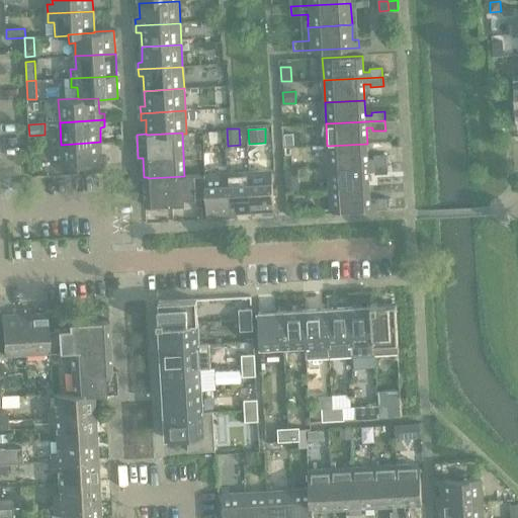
[(293,134),(284,135),(285,146),(294,146),(293,134)]
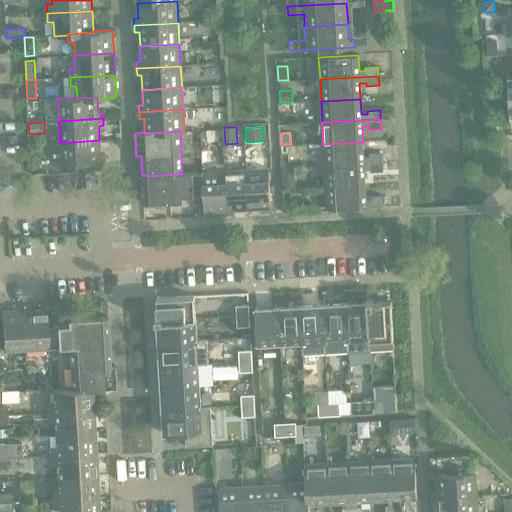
[(99,140),(60,143),(61,165),(105,162),(105,155),(100,155),(99,140)]
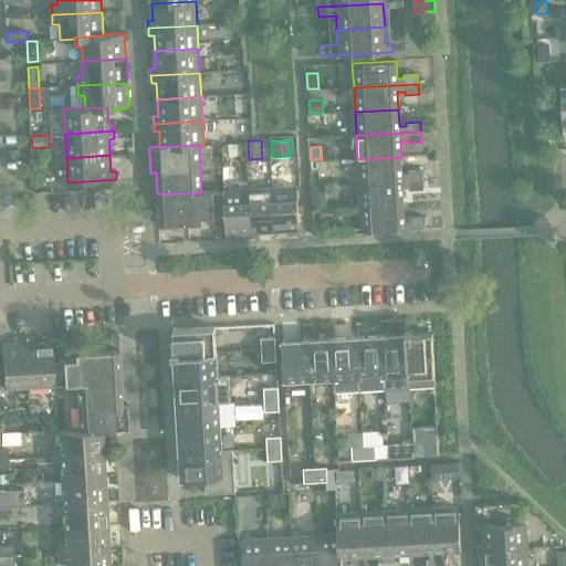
[(401,157),(357,159),(358,184),(423,179),(422,169),(408,170),(409,174),(402,174),(401,157)]
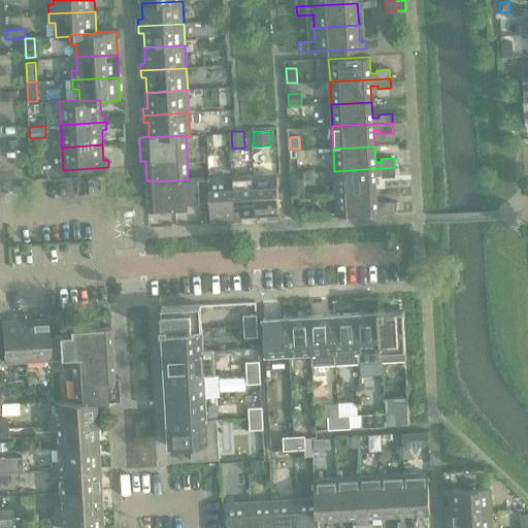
[(395,167),(334,171),(336,193),(376,191),(375,175),(382,174),(382,177),(395,177),(395,167)]
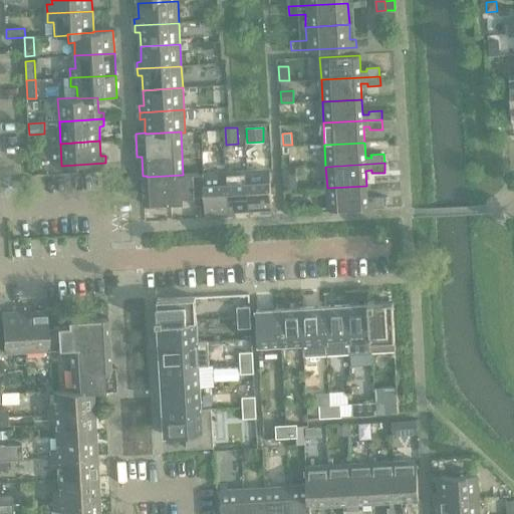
[(270,170),(247,171),(250,211),(264,210),(265,214),(272,214),(270,170)]
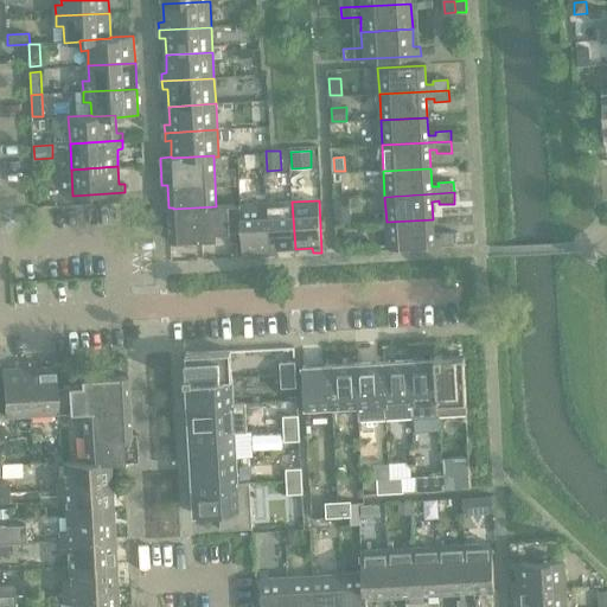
[(292,202),(267,203),(269,255),(278,255),(278,249),(295,249),(292,202)]
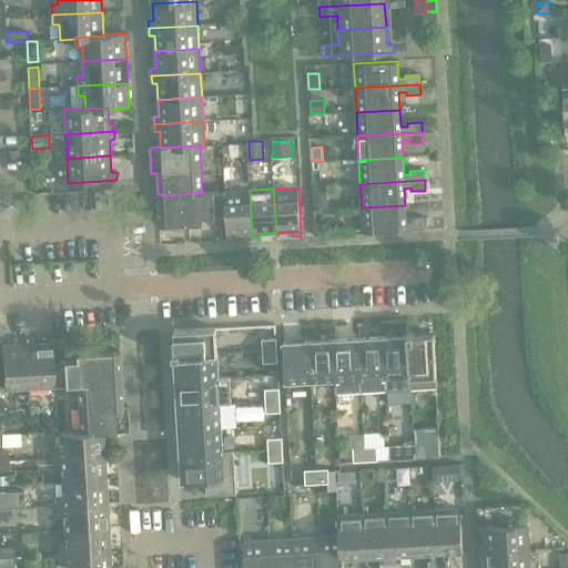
[(250,190),(225,192),(227,235),(244,234),(244,240),(252,239),(250,190)]
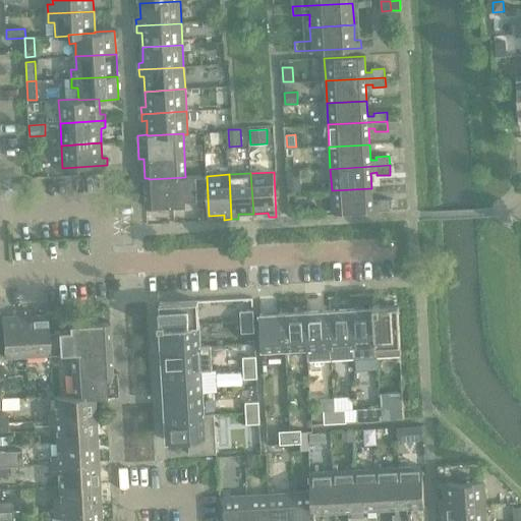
[(149,179),(149,178),(145,178),(147,208),(161,207),(162,212),(169,212),(168,207),(186,206),(186,199),(203,198),(201,176),(185,177),(149,179)]
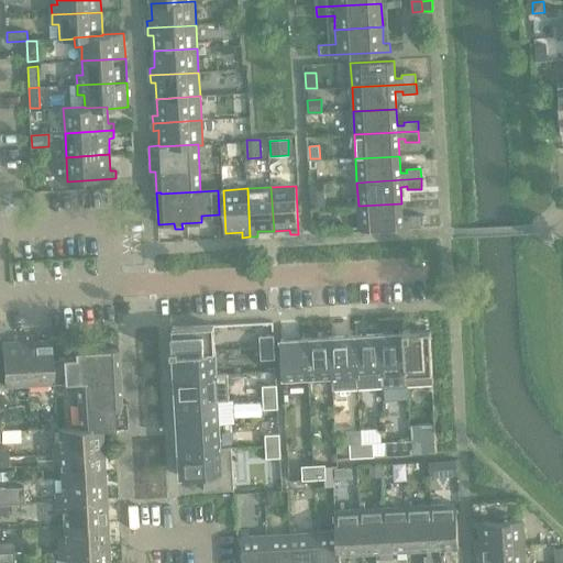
[(318,199),(310,200),(311,208),(326,208),(324,205),(318,199)]
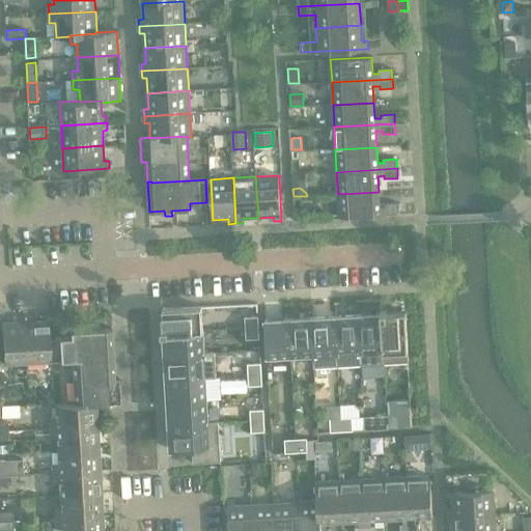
[(379,192),(338,194),(339,218),(399,214),(399,203),(386,204),(386,207),(380,208),(379,192)]
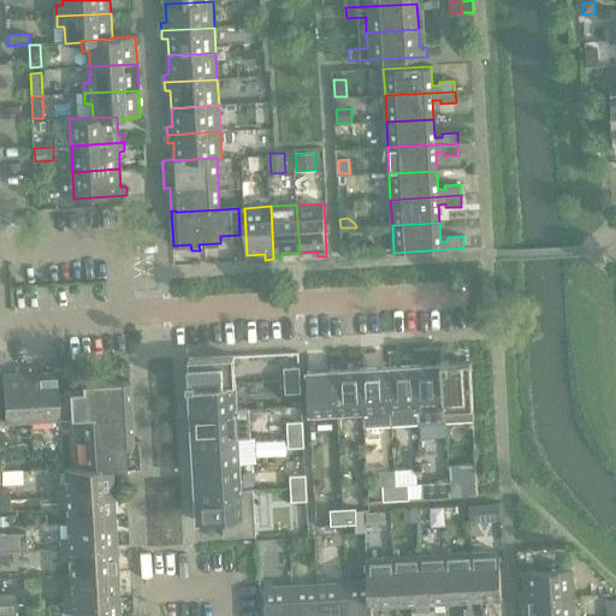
[(188,388),(190,388),(190,386),(236,384),(235,356),(189,359),(190,381),(188,381),(188,388)]
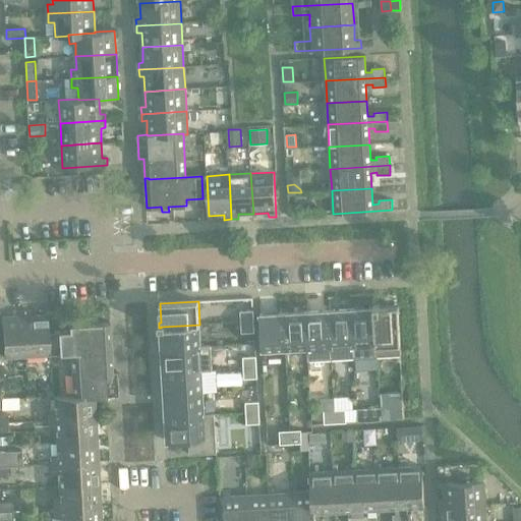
[(373,306),(373,308),(374,308),(378,357),(401,355),(398,306),(380,307),(380,305),(373,306)]
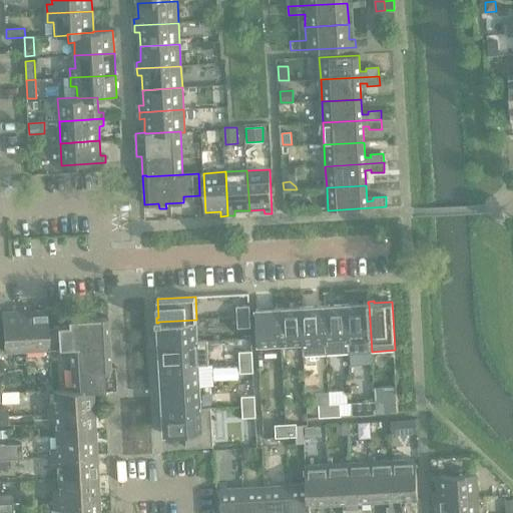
[(368,304),(347,305),(349,353),(372,352),(369,304),(368,304)]
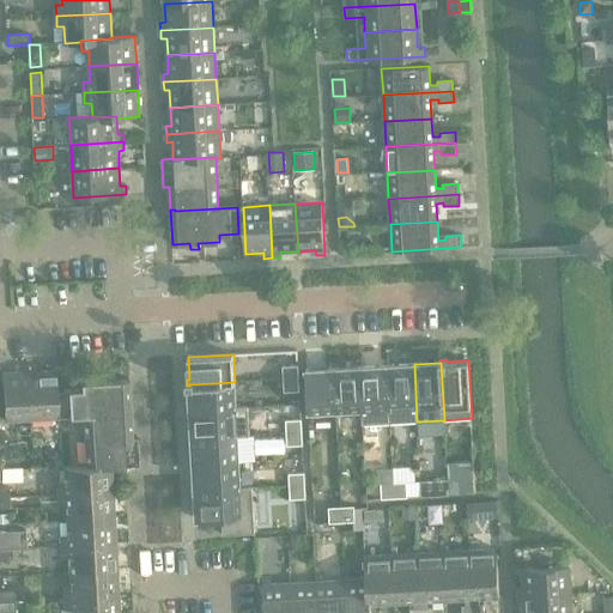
[(414,364),(387,365),(390,423),(417,422),(414,364)]
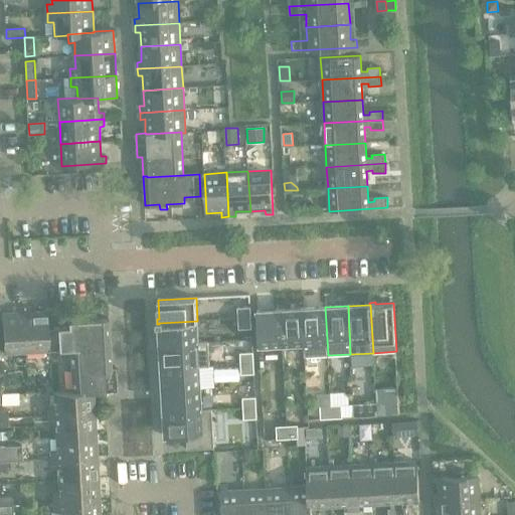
[(237,308),(238,319),(251,318),(250,307),(237,308)]
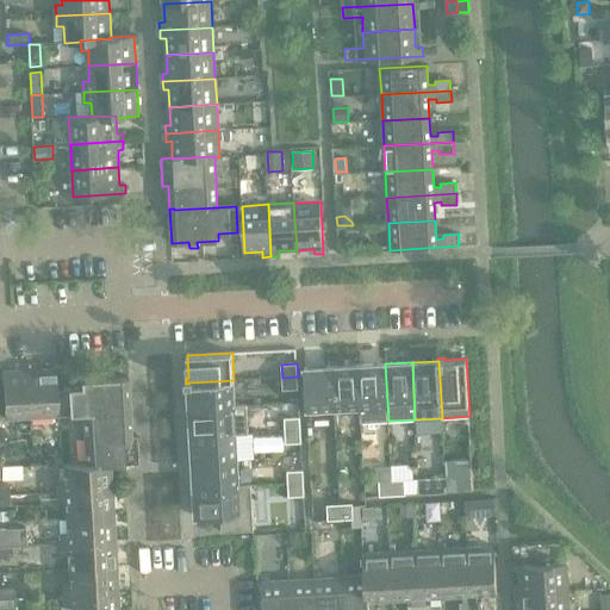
[(385,363),(359,366),(361,410),(360,410),(361,422),(388,421),(385,363)]
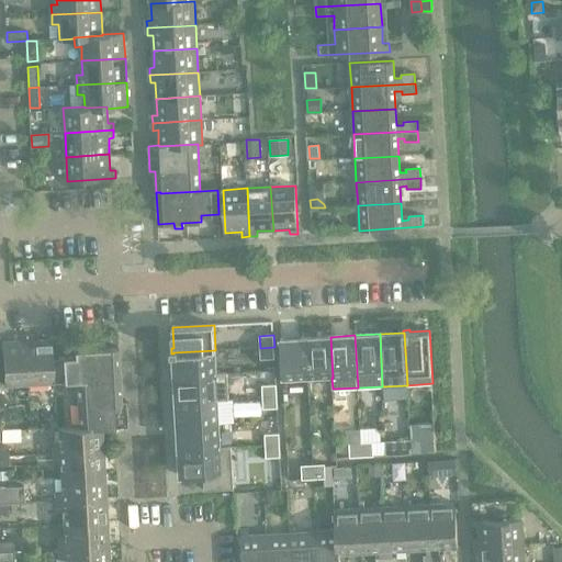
[(29,384),(25,336),(19,337),(19,341),(1,343),(4,385),(29,384)]
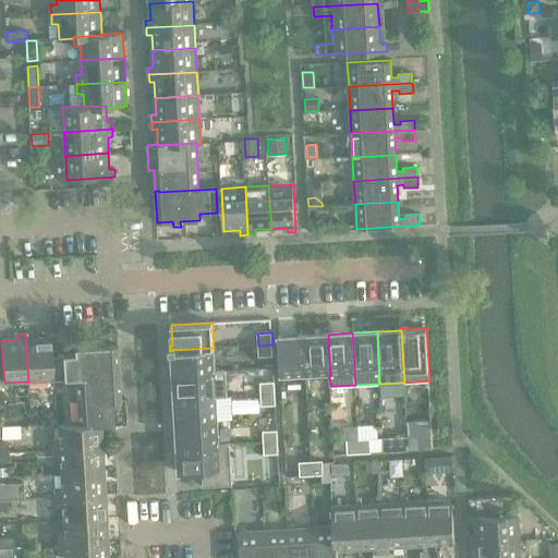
[(33,334),(25,334),(28,381),(52,380),(50,338),(34,338),(33,334)]
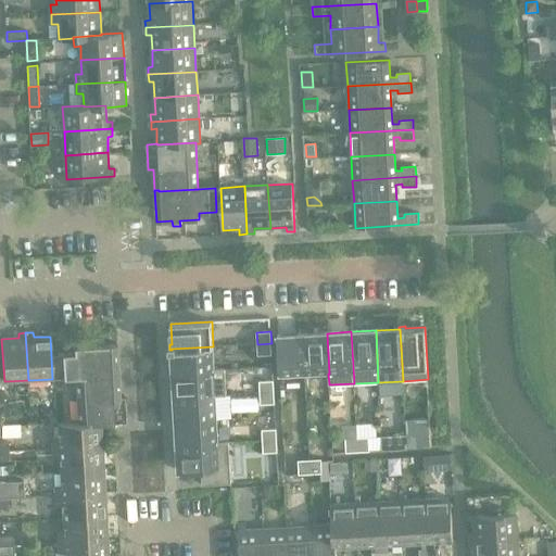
[(327,333),(303,335),(305,376),(328,374),(329,374),(327,333)]
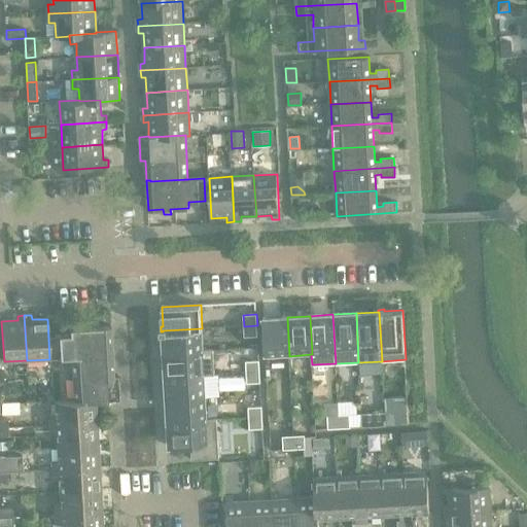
[(289,356),(287,317),(262,318),(266,357),(289,356)]
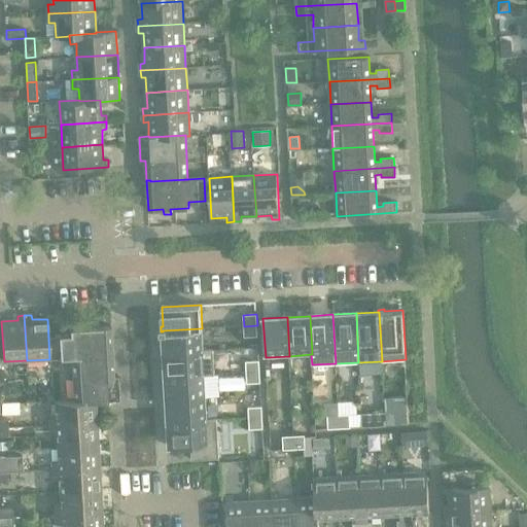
[(70,335),(54,336),(55,359),(71,358),(108,356),(112,356),(110,326),(95,327),(95,322),(88,323),(88,328),(69,329),(70,335)]
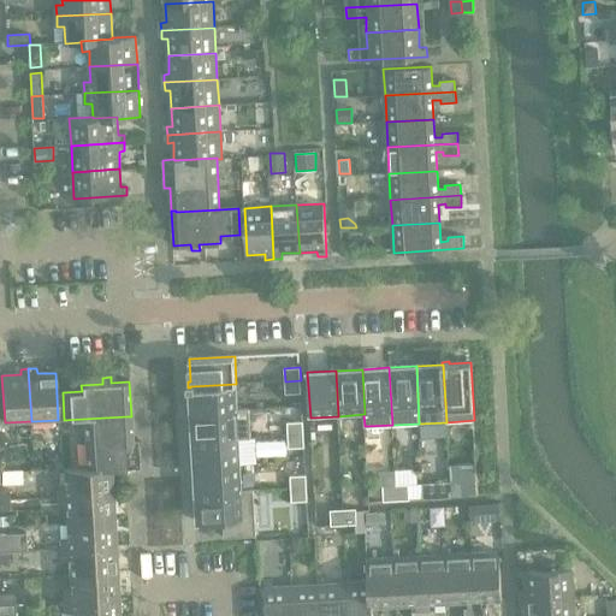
[(301,380),(285,381),(285,395),(301,394),(301,380)]
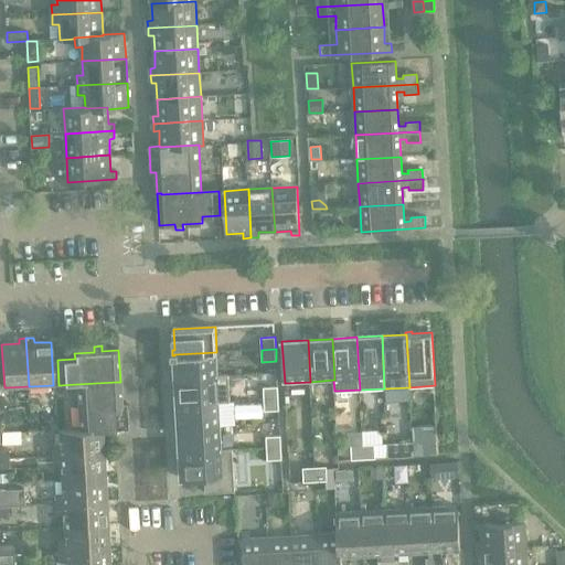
[(174,354),(174,355),(176,380),(217,377),(217,376),(216,352),(174,354)]
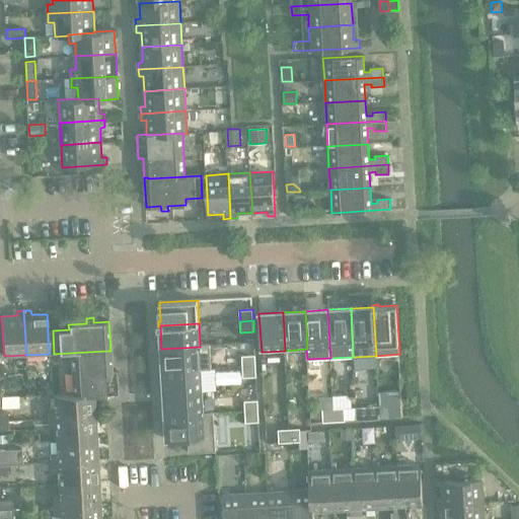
[(200,347),(161,349),(163,371),(201,369),(201,370),(211,369),(210,345),(200,346),(200,347)]
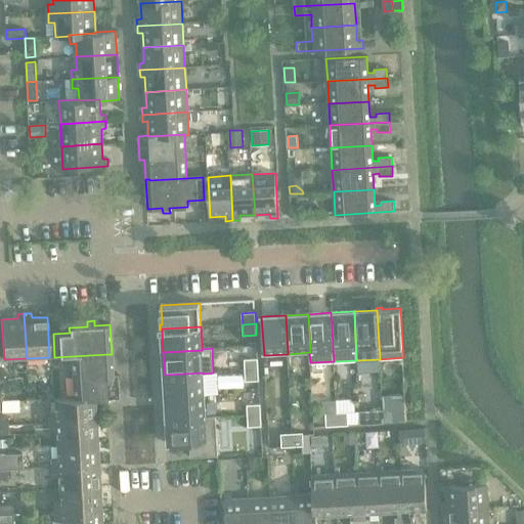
[(107,354),(71,356),(72,378),(108,376),(108,375),(113,374),(112,354),(107,354)]
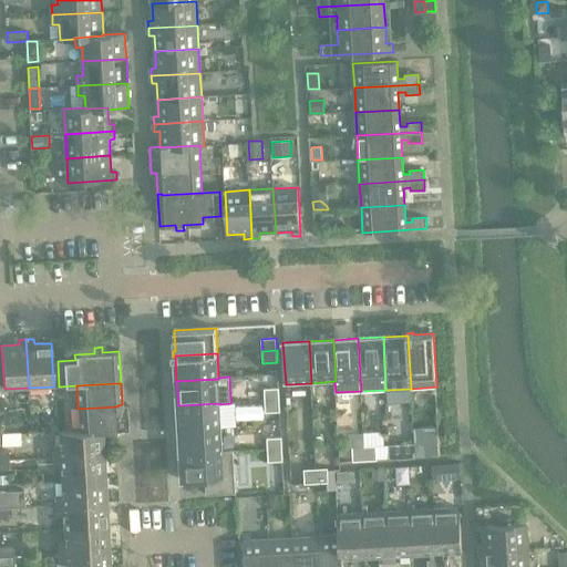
[(265,389),(265,401),(279,400),(279,388),(265,389)]
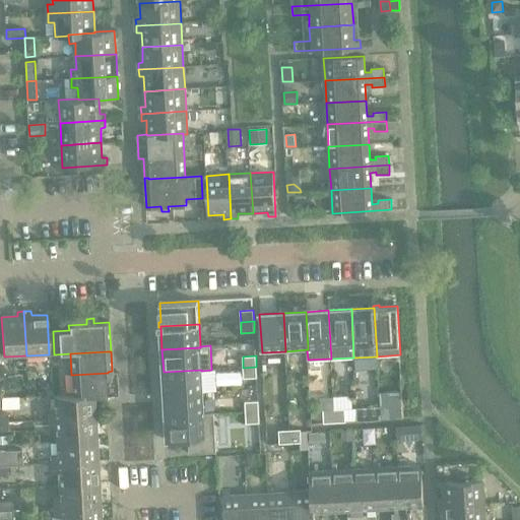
[(256,367),(243,368),(244,379),(257,378),(256,367)]
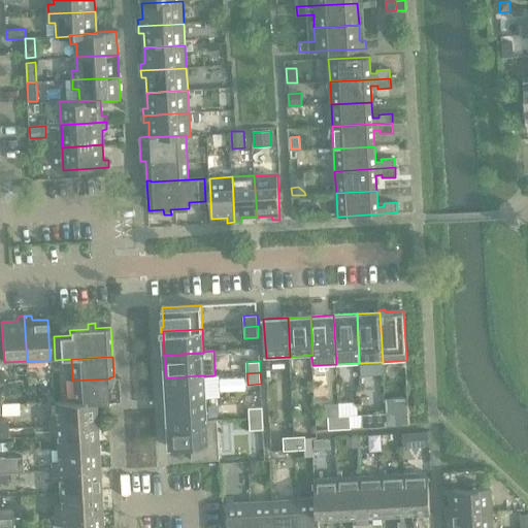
[(204,375),(166,377),(167,401),(206,398),(204,376),(204,375)]
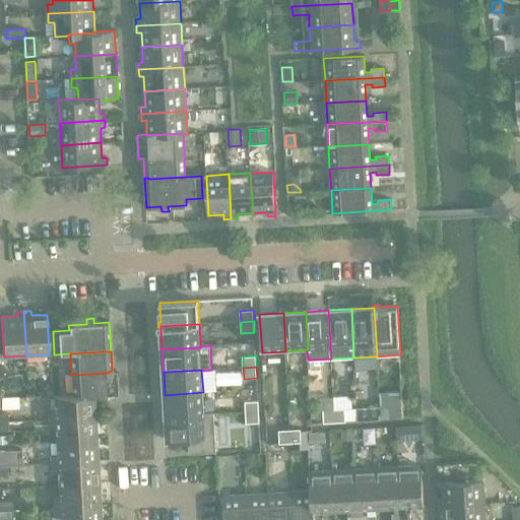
[(71,375),(72,395),(72,396),(93,395),(93,396),(118,395),(117,371),(112,371),(108,372),(108,373),(71,375)]
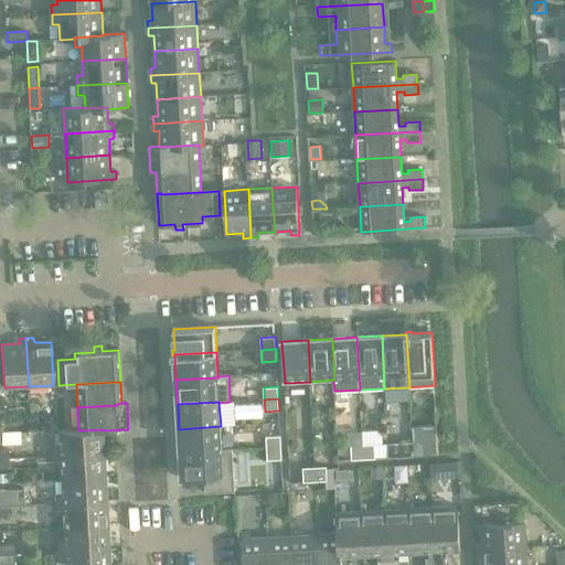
[(221,426),(179,429),(180,454),(222,451),(222,450),(221,426)]
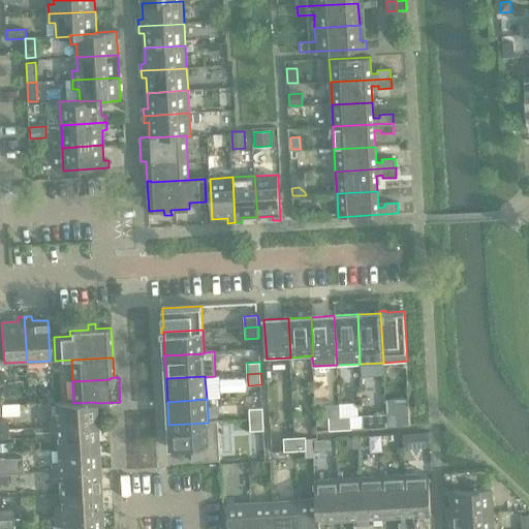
[(49,417),(50,427),(96,425),(95,403),(95,402),(73,403),(73,402),(55,403),(55,417),(49,417)]
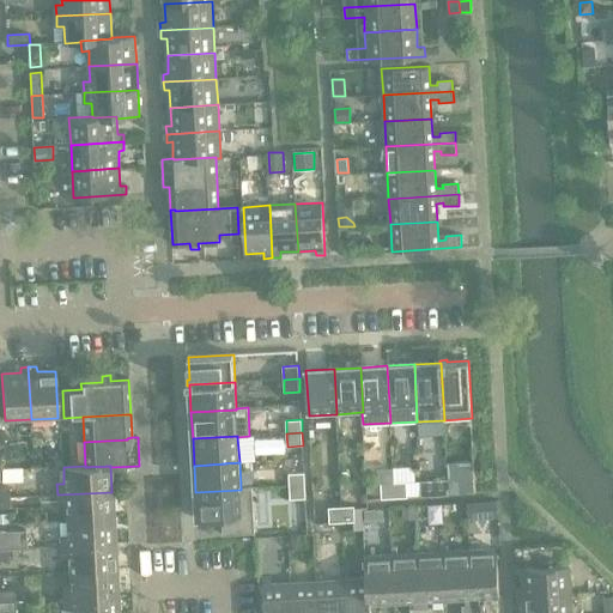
[(22,469),(2,471),(4,483),(23,483),(22,469)]
